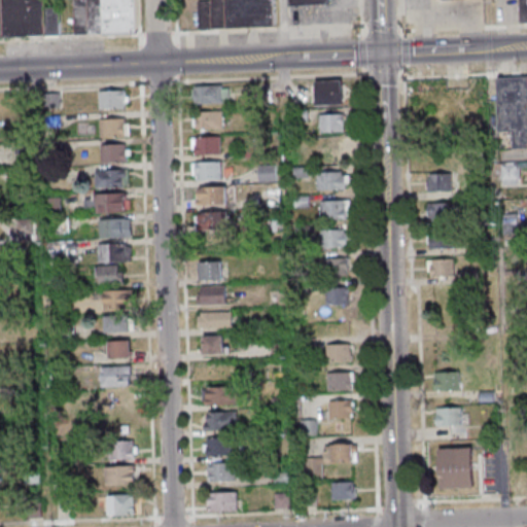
[(0,0),(0,37),(61,37),(61,6),(44,6),(44,0),(0,0)]
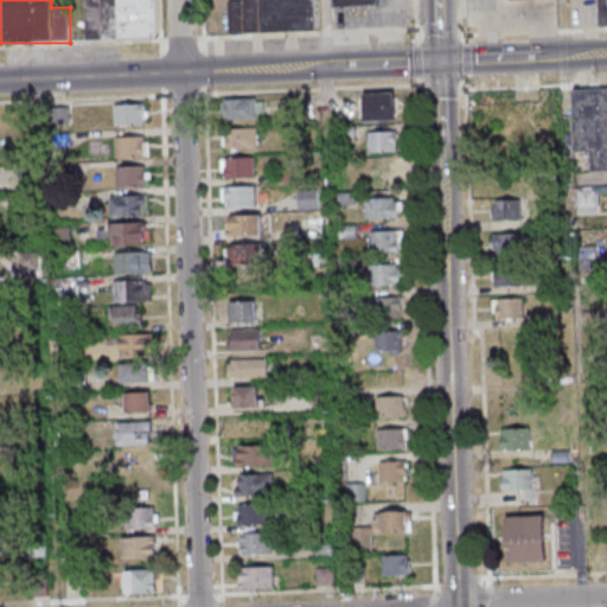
[(158,38),(157,0),(84,0),(85,39),(158,38)]
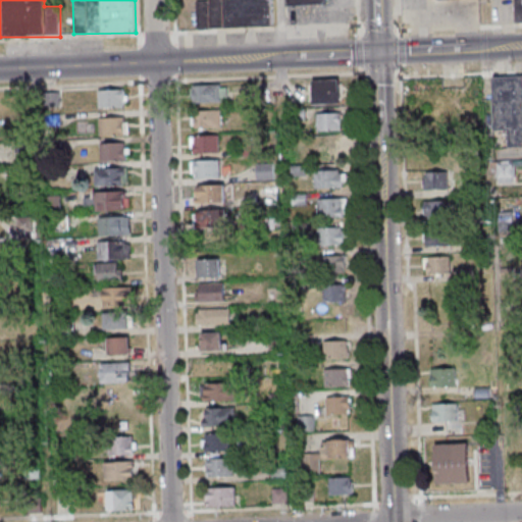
[(274,27),(273,0),(196,0),(197,28),(274,27)]
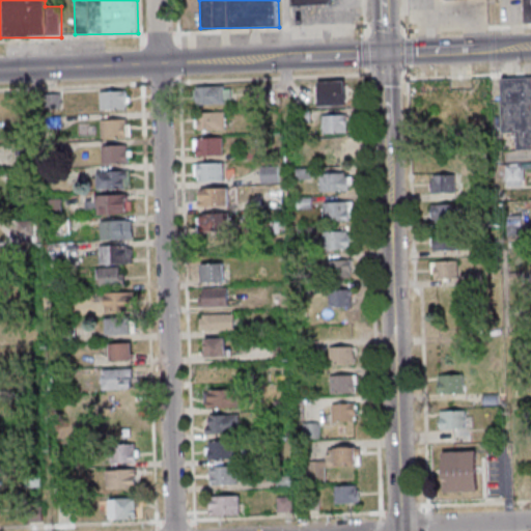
[(345,80),(317,80),(317,105),(345,105),(345,80)]
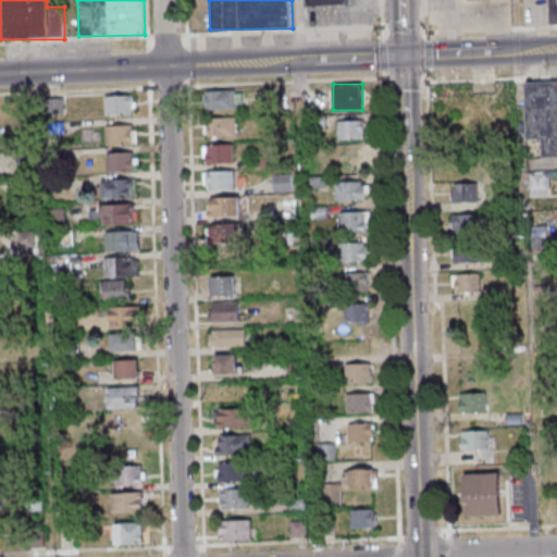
[(242,108),(242,89),(206,89),(206,108),(242,108)]
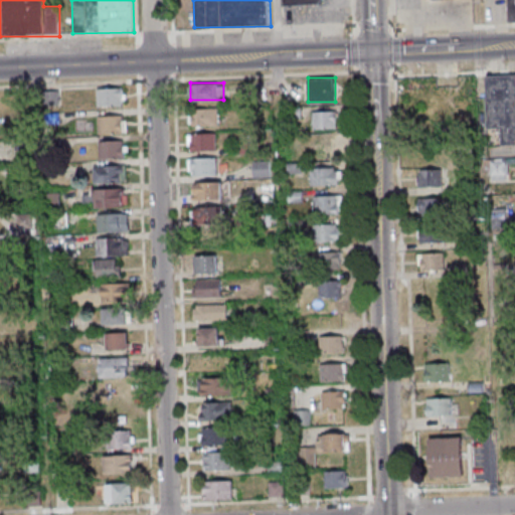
[(99,105),(126,105),(126,89),(99,89),(99,105)]
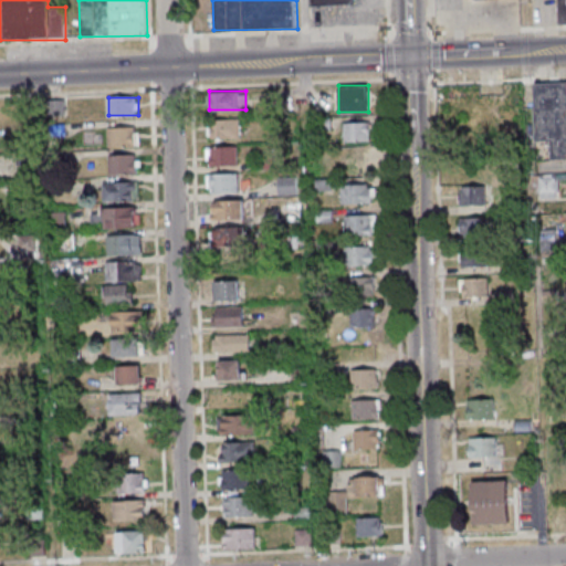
[(241,118),(209,118),(209,138),(241,138),(241,118)]
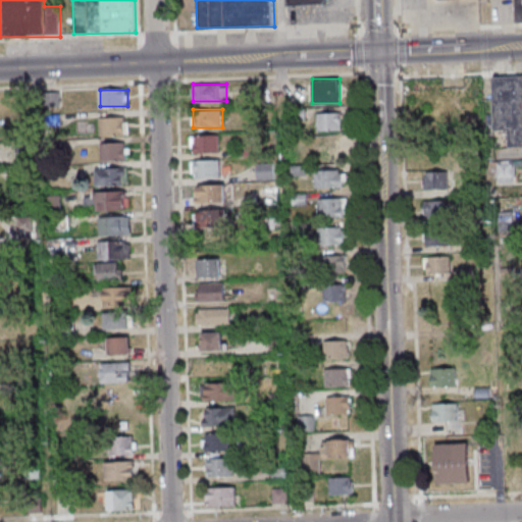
[(342,129),(342,112),(318,112),(318,129),(342,129)]
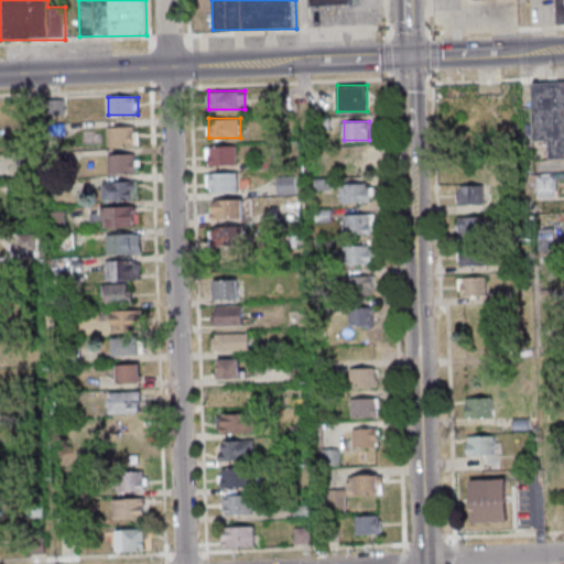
[(108,126),(108,144),(139,144),(139,126),(108,126)]
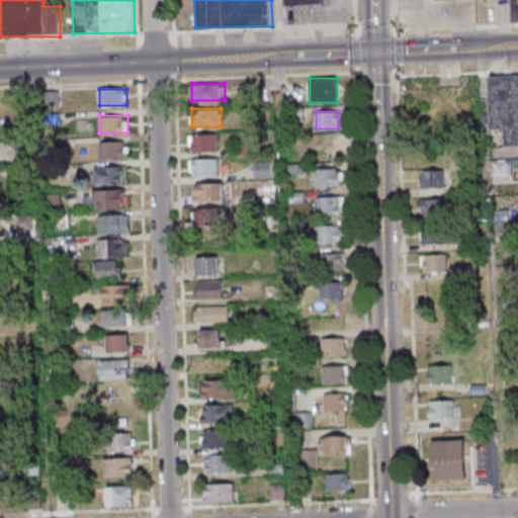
[(190,152),(218,152),(218,134),(190,134),(190,152)]
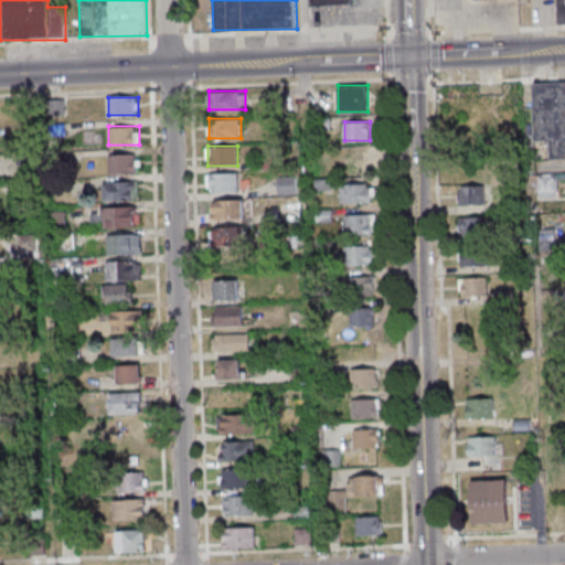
[(345,172),(371,172),(371,153),(345,153),(345,172)]
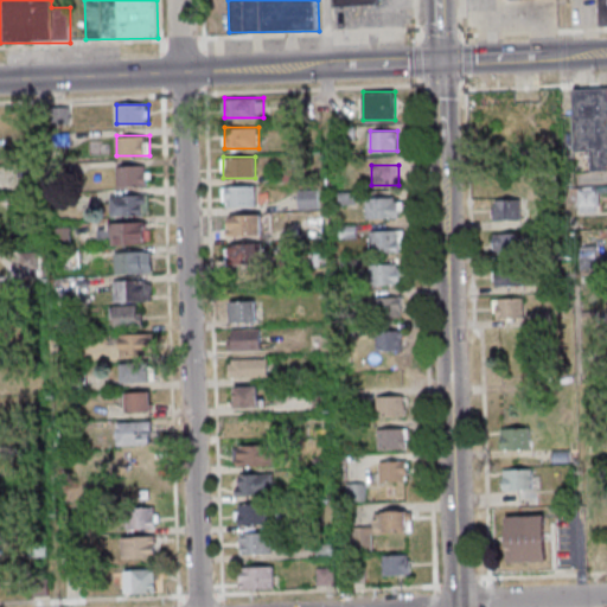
[(116,185),(149,185),(149,166),(116,166),(116,185)]
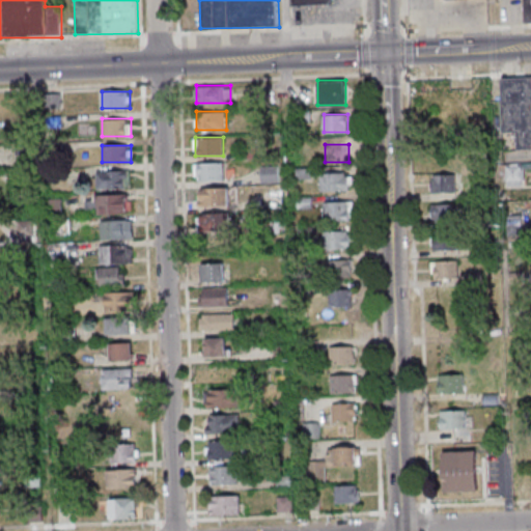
[(224,162),(195,162),(195,180),(224,180),(224,162)]
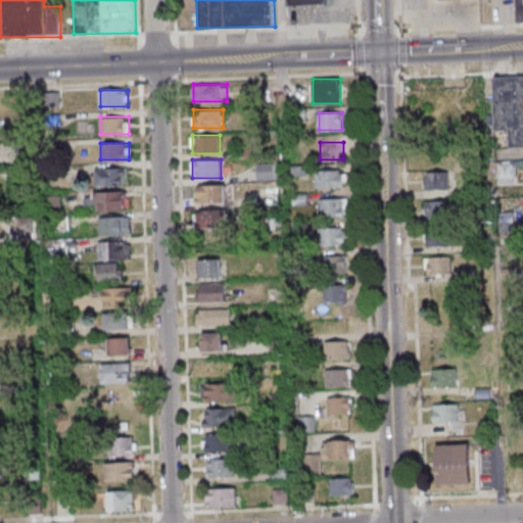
[(516,161),(495,161),(495,183),(516,183),(516,161)]
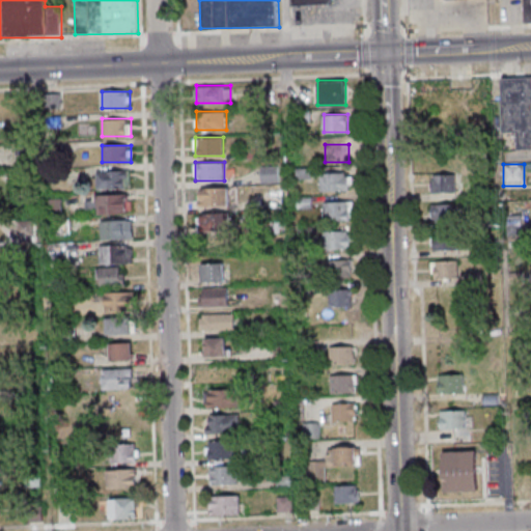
[(261,183),(279,183),(279,165),(261,165),(261,183)]
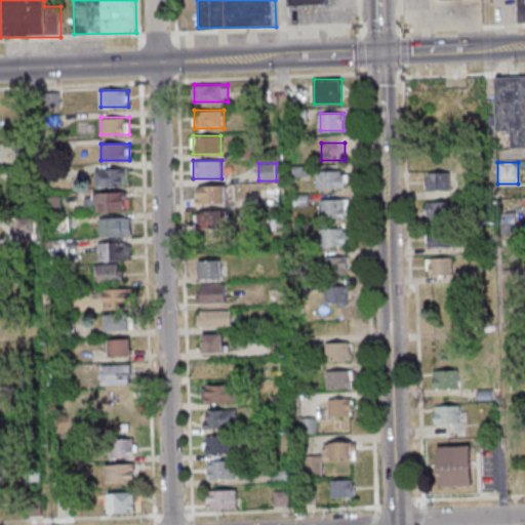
[(95,168),(95,186),(128,186),(128,168),(95,168)]
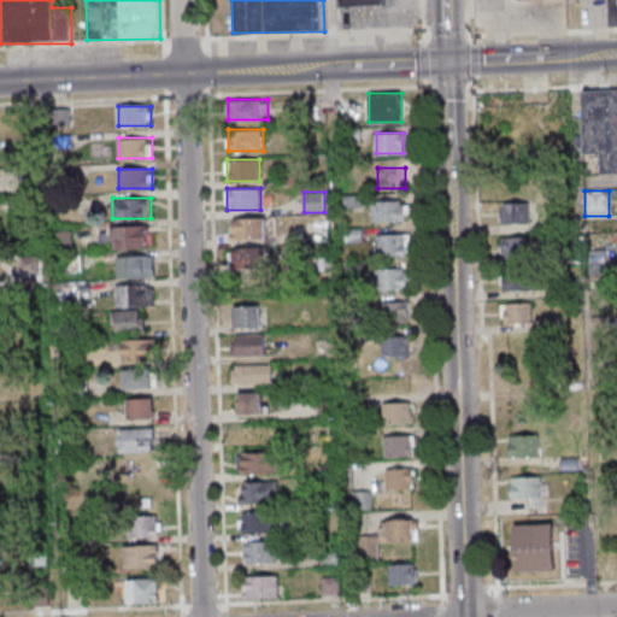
[(372,222),(409,222),(409,201),(372,201),(372,222)]
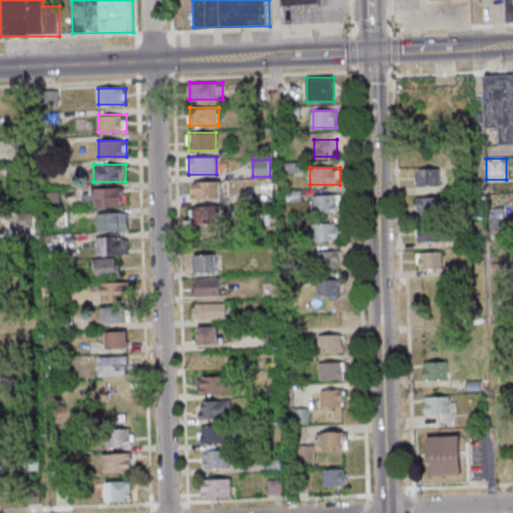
[(417,185),(439,185),(439,168),(417,168),(417,185)]
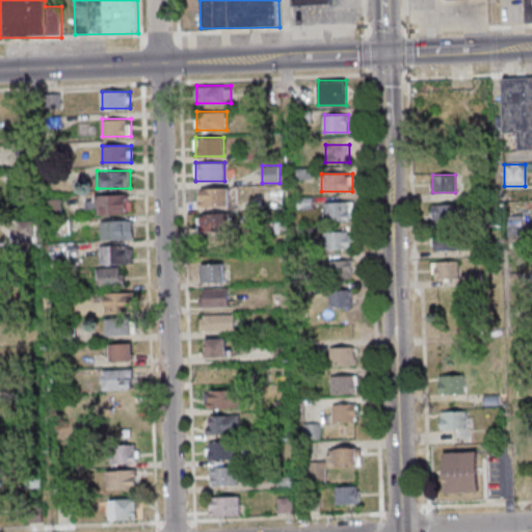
[(230,206),(230,188),(198,188),(198,206),(230,206)]
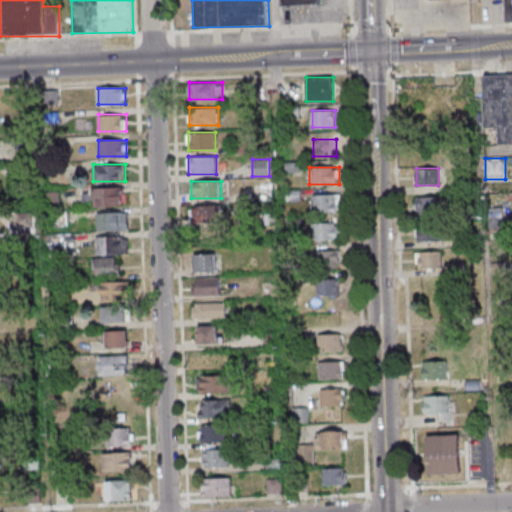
[(126,187),(84,188),(84,206),(127,205),(126,187)]
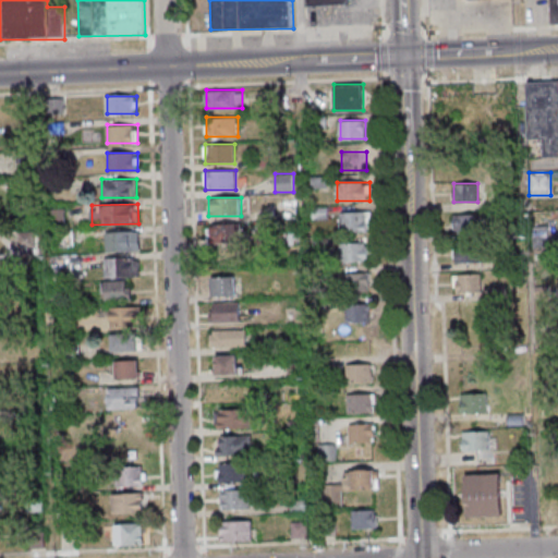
[(371,211),(340,211),(340,231),(371,231),(371,211)]
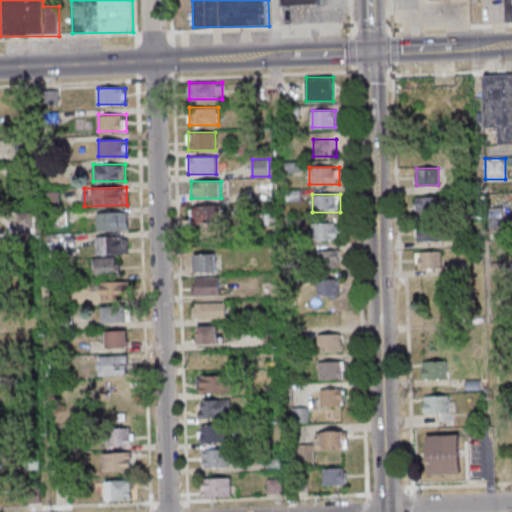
[(445,196),(416,196),(416,213),(445,213),(445,196)]
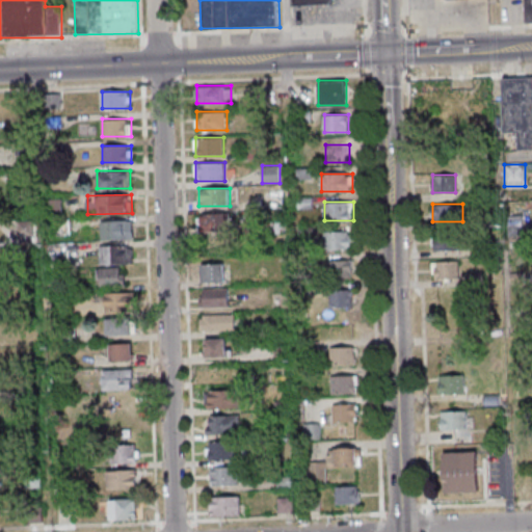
[(231,232),(231,213),(202,213),(202,232),(231,232)]
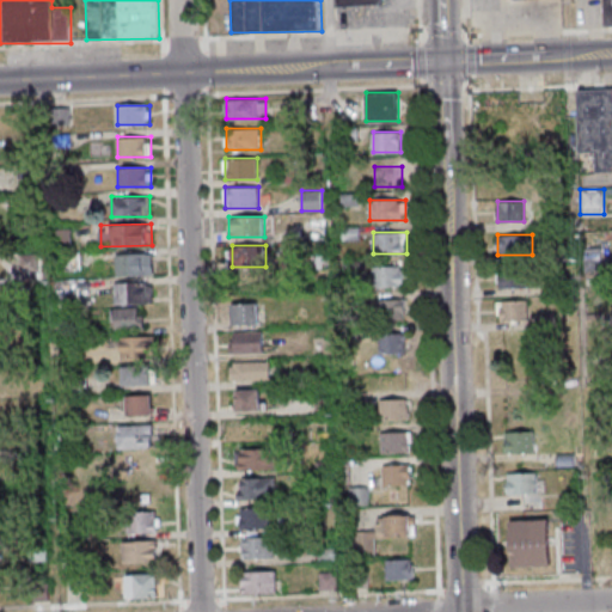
[(585,270),(601,270),(601,248),(585,248),(585,270)]
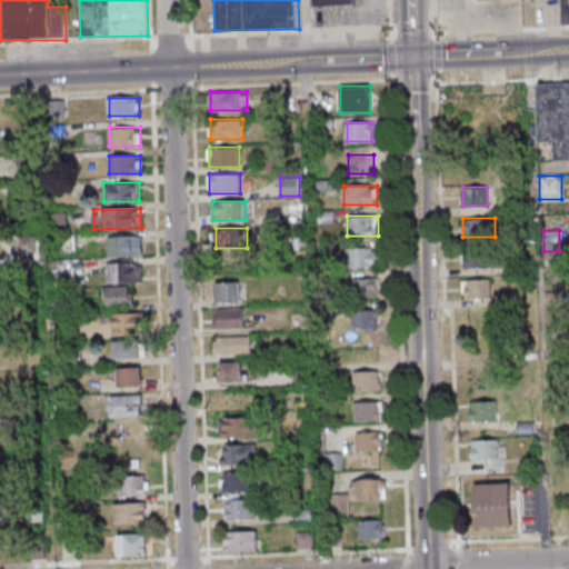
[(36,258),(36,236),(20,236),(20,258),(36,258)]
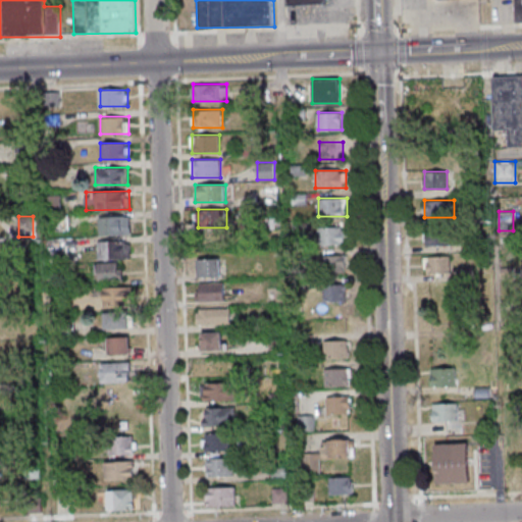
[(99,216),(99,235),(131,235),(131,216),(99,216)]
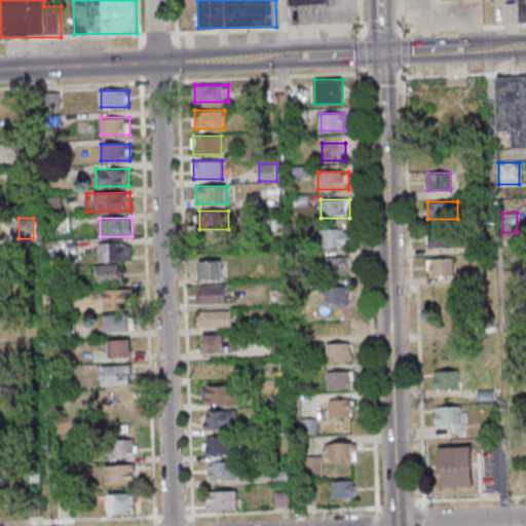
[(348,247),(348,228),(322,228),(322,247),(348,247)]
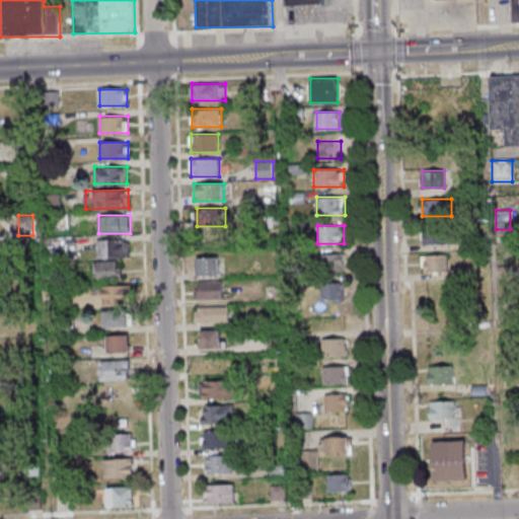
[(451,244),(451,229),(423,229),(423,244),(451,244)]
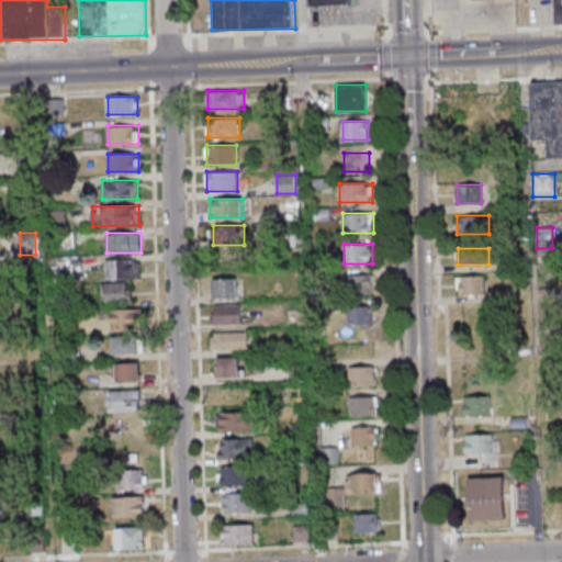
[(141,278),(141,259),(104,259),(104,278),(141,278)]
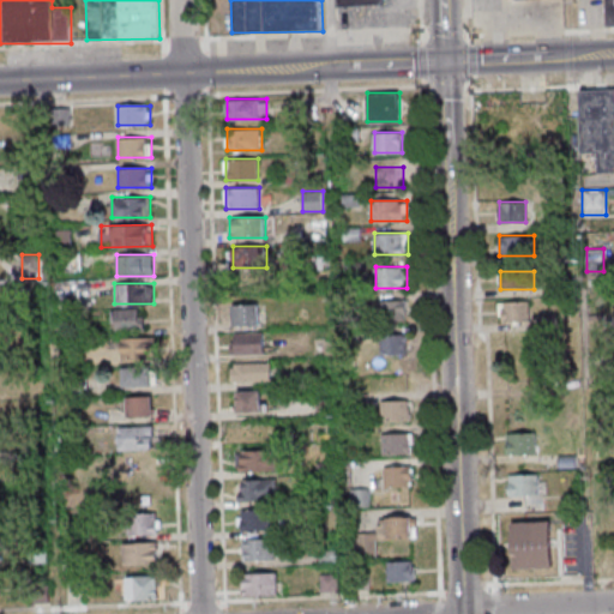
[(407,320),(407,300),(380,300),(380,320),(407,320)]
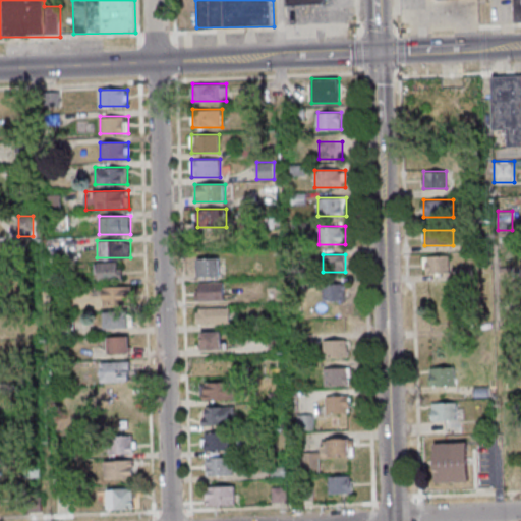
[(450,255),(424,255),(424,273),(450,273),(450,255)]
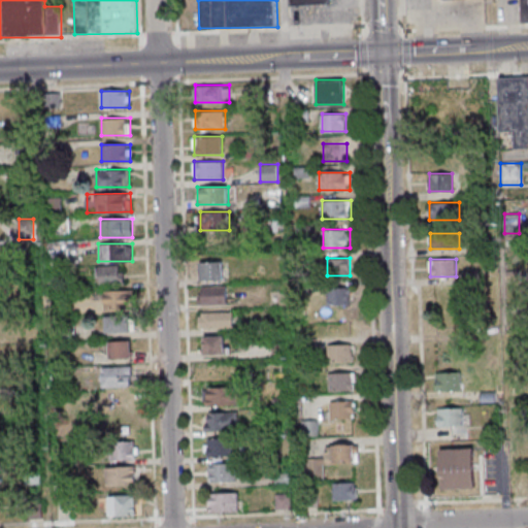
[(200,279),(223,279),(223,261),(200,261),(200,279)]
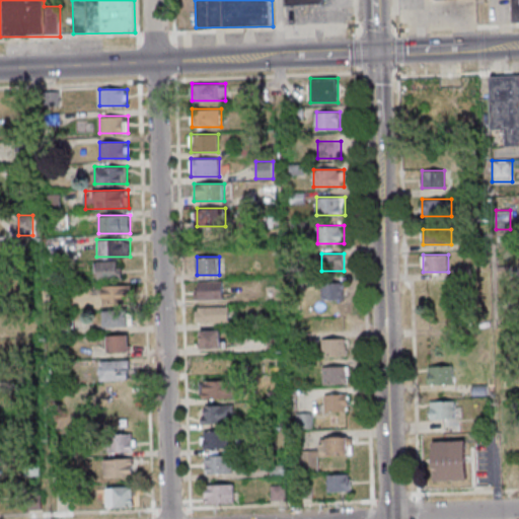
[(122,278),(122,261),(97,261),(97,278),(122,278)]
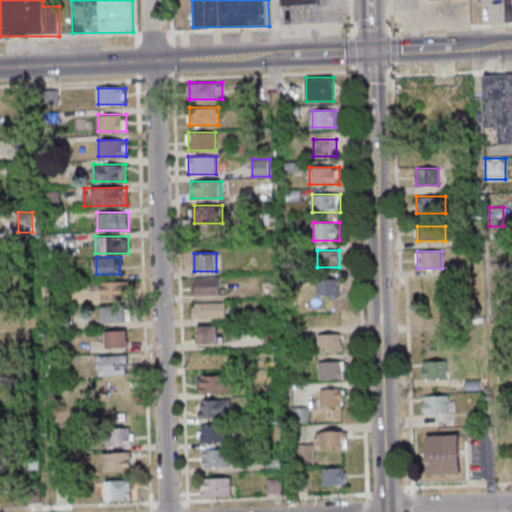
[(221,277),(194,277),(194,295),(221,295),(221,277)]
